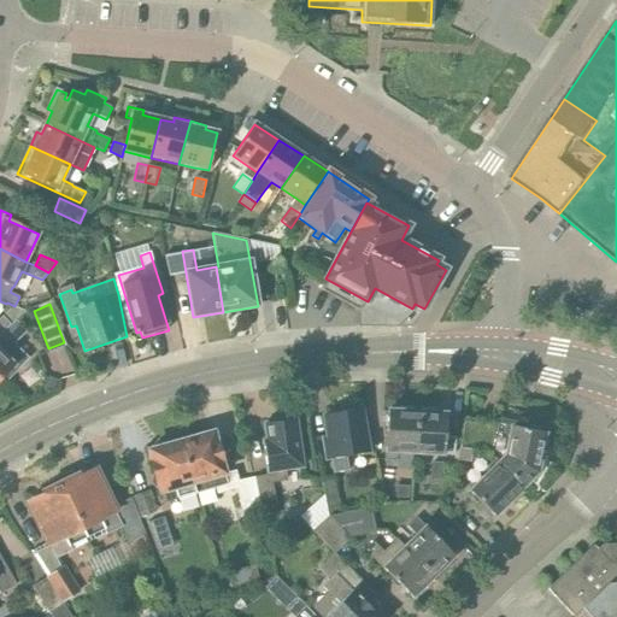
[(0,335),(15,322),(21,316),(13,309),(0,322),(0,335)]
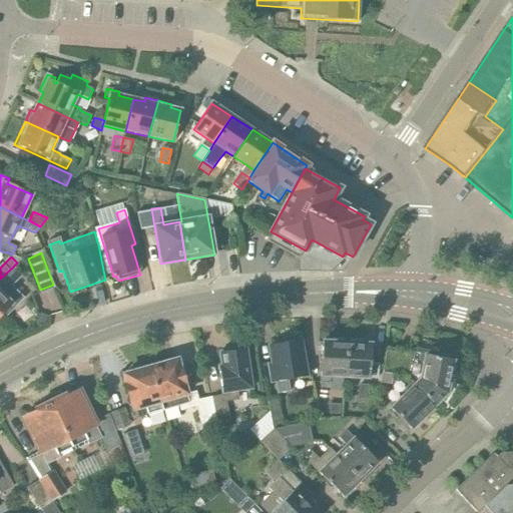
[(12,268),(0,279),(0,317),(3,315),(5,317),(23,299),(11,286),(21,276),(12,268)]
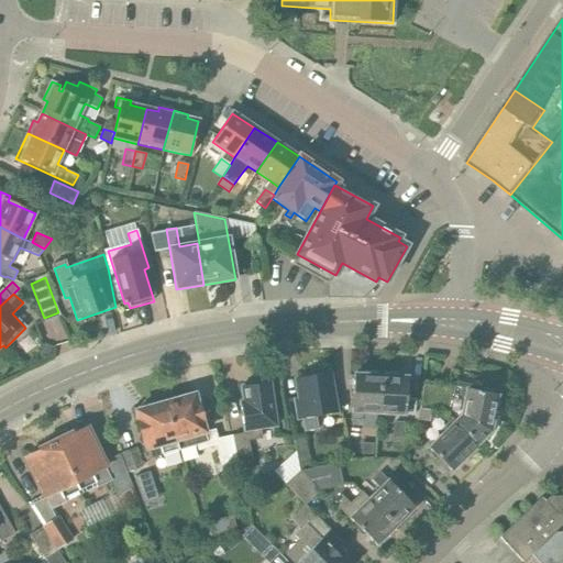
[(52,348),(44,345),(41,354),(48,357),(52,348)]
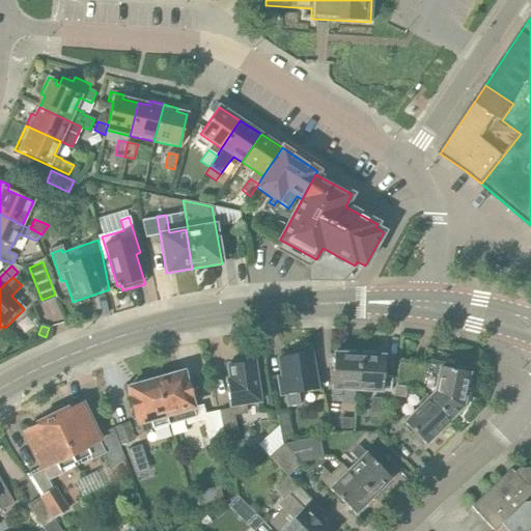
[(305,353),(301,348),(295,350),(292,355),(281,357),(284,376),(281,376),(287,409),(301,406),(299,394),(315,391),(307,353),(305,353)]
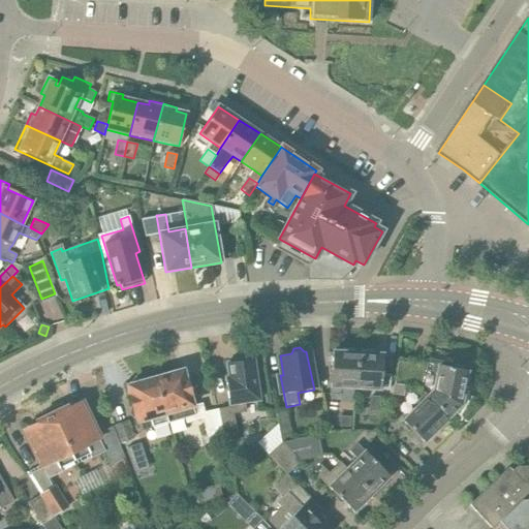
[(340,386),(354,387),(358,354),(354,354),(354,349),(342,349),(341,353),(332,352),(330,395),(340,395),(340,386)]
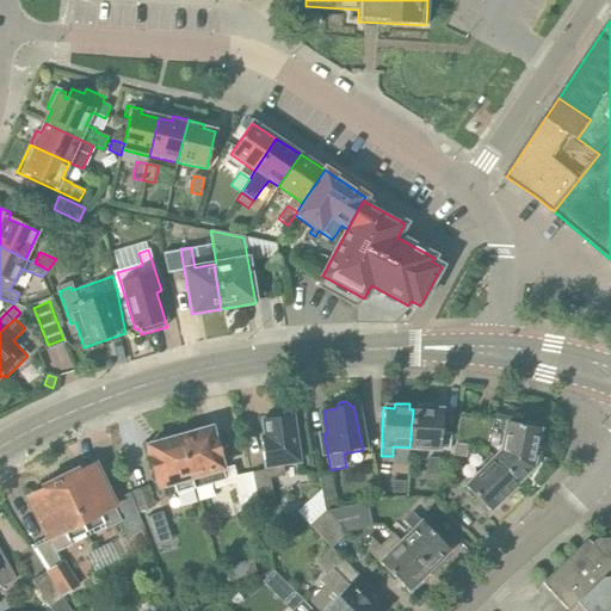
[(413,409),(409,448),(439,450),(439,449),(449,449),(450,433),(440,433),(442,411),(430,411),(430,405),(415,405),(415,409),(413,409)]
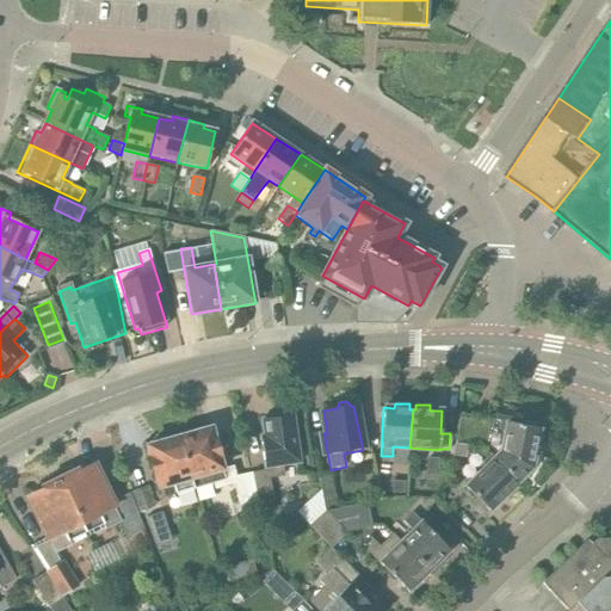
[(488,455),(494,419),(460,414),(455,445),(467,446),(482,449),(488,455)]
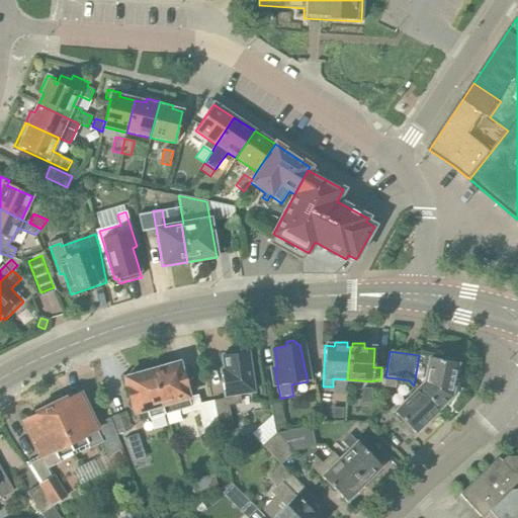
[(216,402),(221,433),(233,431),(228,405),(239,403),(238,395),(254,393),(248,352),(222,356),(224,369),(220,370),(224,400),(216,402)]
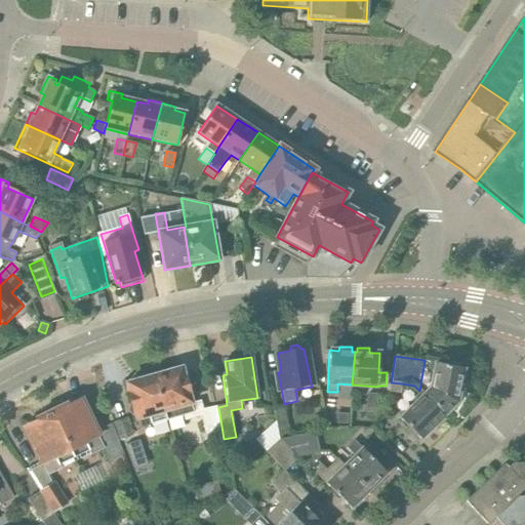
[(432,388),(425,395),(444,414),(456,402),(457,398),(462,398),(463,387),(459,386),(462,367),(459,367),(460,362),(449,361),(448,365),(436,363),(432,388)]
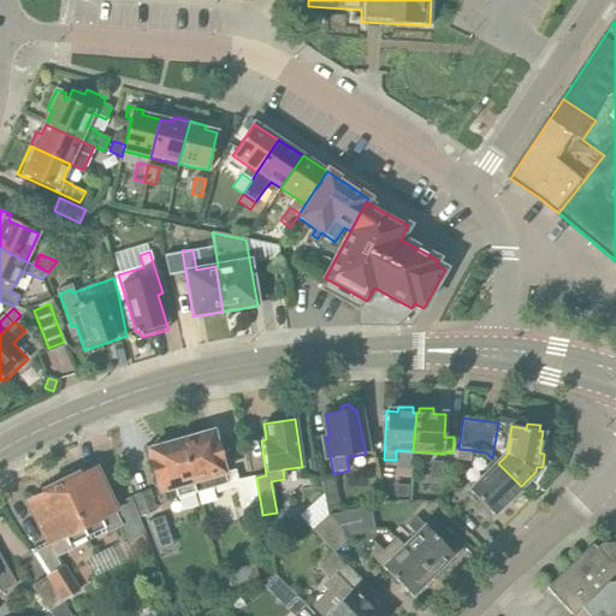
[(179,440),(195,493),(214,489),(217,492),(236,487),(243,519),(262,515),(256,478),(238,480),(235,471),(225,473),(213,432),(179,440)]
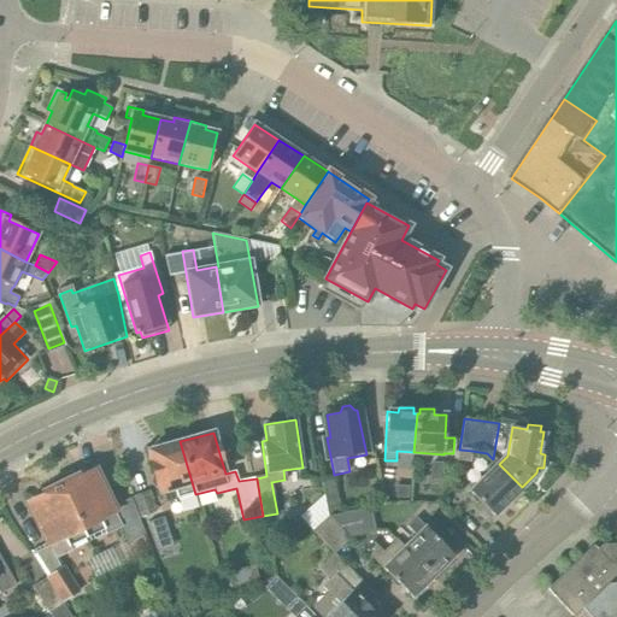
[(195,494),(180,441),(148,451),(160,493),(162,492),(164,501),(176,498),(177,500),(195,494)]
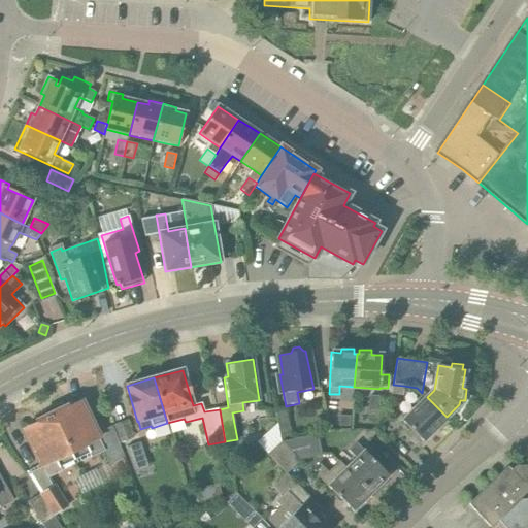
[(403,386),(393,385),(392,394),(402,396),(403,386)]
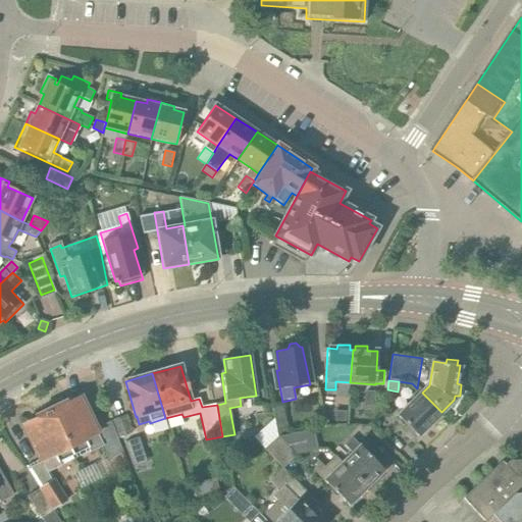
[(374,407),(375,392),(365,392),(364,406),(374,407)]
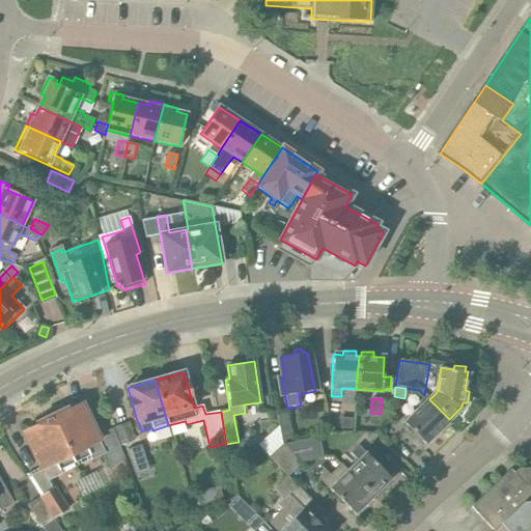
[(449,419),(429,399),(404,424),(415,435),(411,438),(419,446),(423,442),(424,444),(437,431),(440,435),(449,425),(446,422),(449,419)]
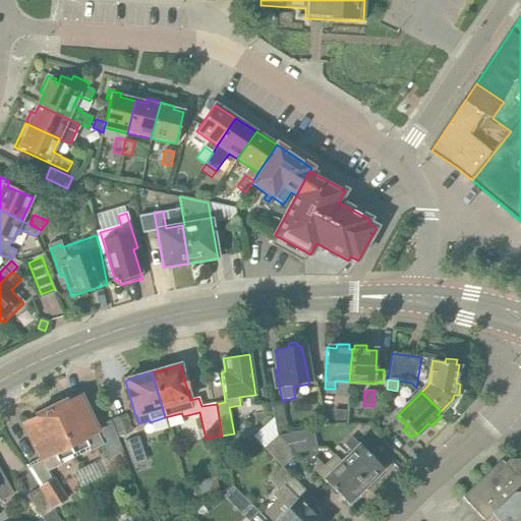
[(54,410),(52,410),(74,458),(103,445),(109,458),(122,451),(111,420),(95,428),(80,398),(67,404),(66,403),(64,404),(60,403),(56,405),(54,410)]
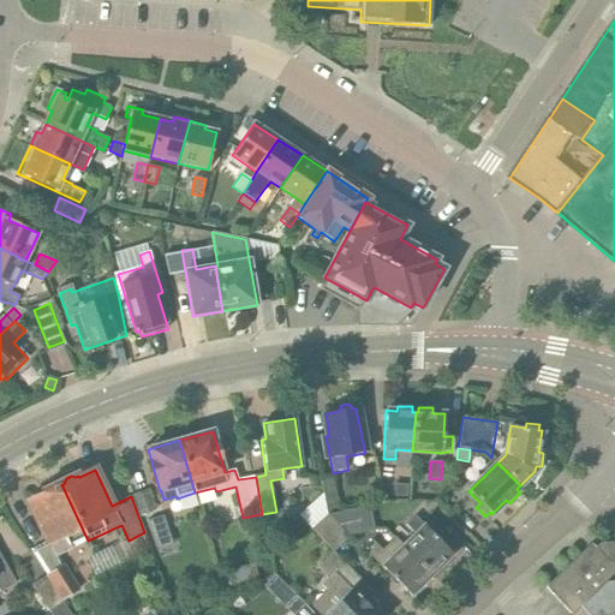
[(328,514),(339,512),(333,476),(321,478),(328,514)]
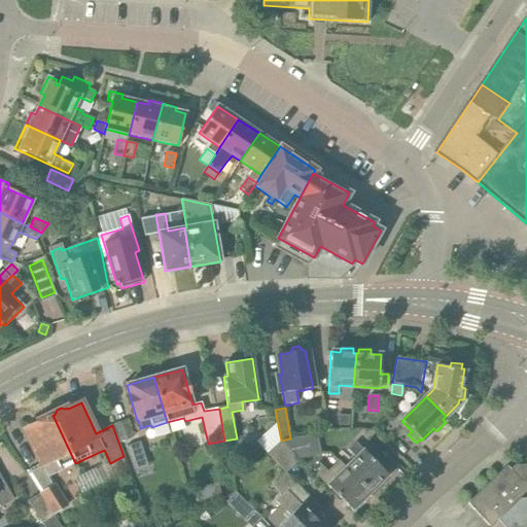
[(75,463),(53,415),(50,416),(45,414),(40,417),(38,421),(35,423),(36,424),(25,429),(41,464),(26,471),(39,493),(54,515),(67,506),(55,485),(49,475),(75,463)]
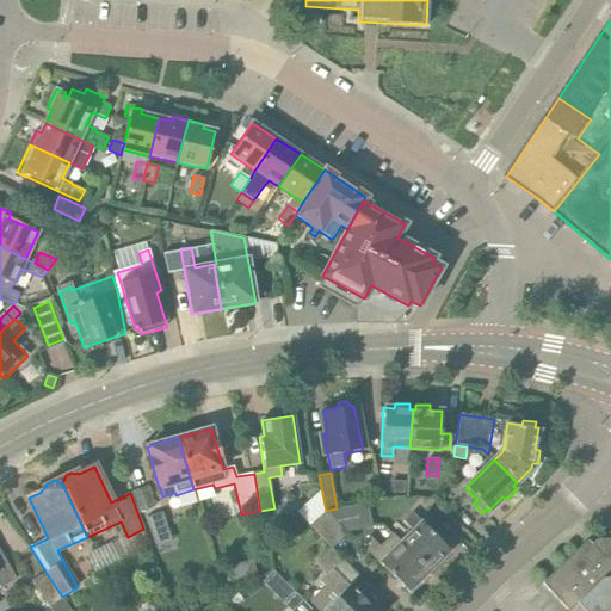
[(405,481),(393,481),(392,493),(403,493),(405,481)]
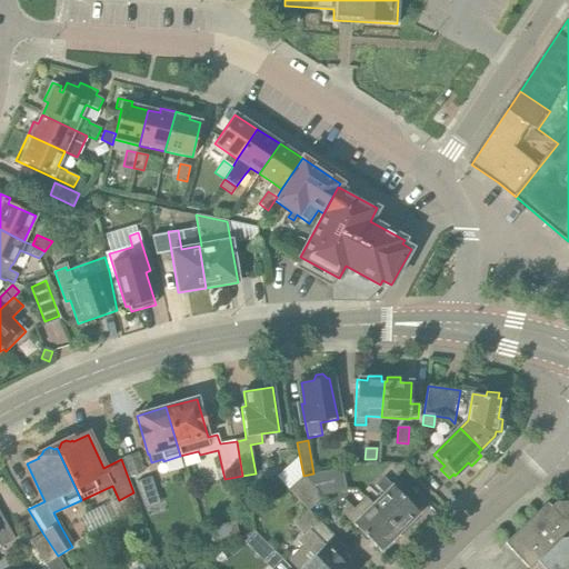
[(130,478),(145,471),(138,452),(122,458),(130,478)]
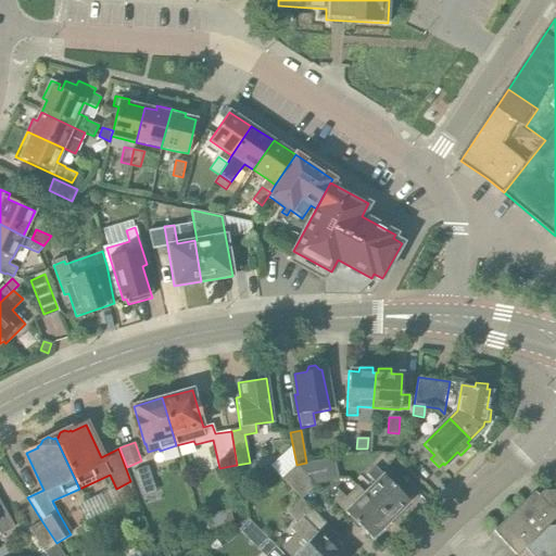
[(333,456),(306,463),(297,465),(282,478),(302,498),(314,485),(338,476),(333,456)]
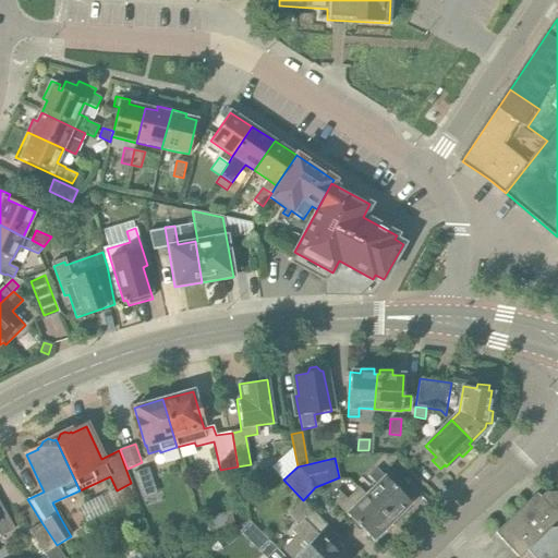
[(140,470),(148,498),(162,493),(154,465),(140,470)]
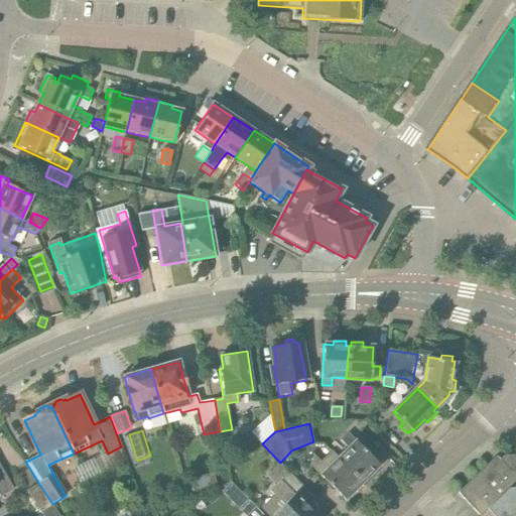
[(346,446),(337,456),(361,482),(364,480),(367,483),(375,475),(372,472),(379,465),(348,432),(340,440),(346,446)]
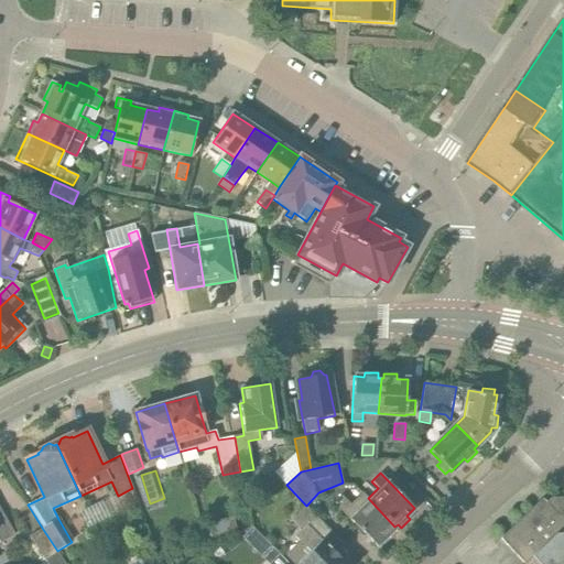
[(394,527),(368,498),(362,492),(350,505),(340,495),(334,502),(351,521),(376,545),(383,538),(387,542),(397,532),(393,529),(394,527)]
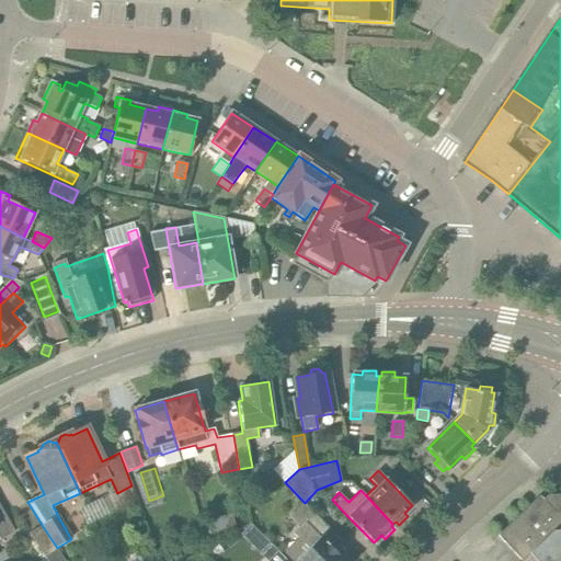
[(521,560),(552,530),(560,529),(560,513),(556,514),(539,496),(497,536),(521,560)]
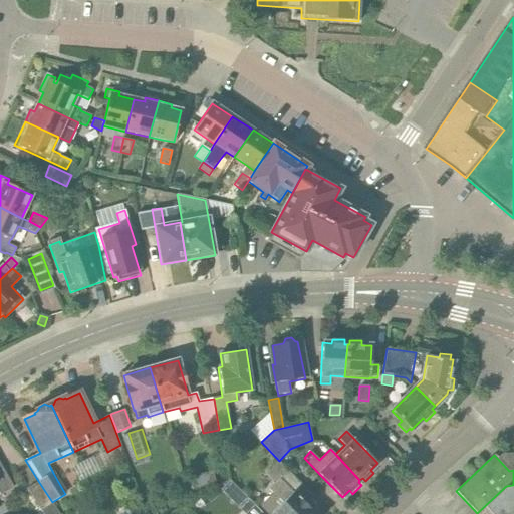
[(289,471),(279,461),(268,472),(278,482),(269,490),(282,503),(273,513),(314,513),(293,493),(302,485),(288,472),(289,471)]
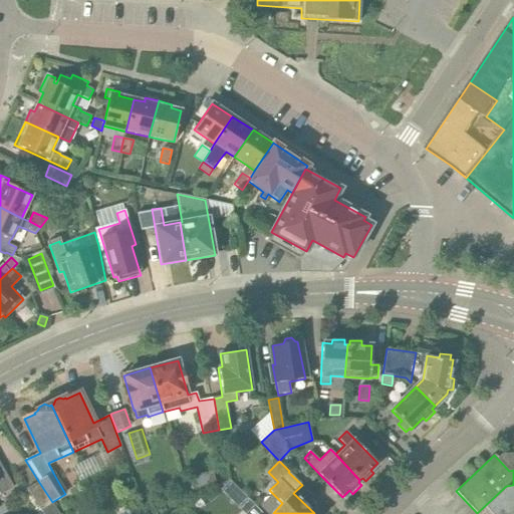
[(0,495),(12,488),(0,463),(0,495)]
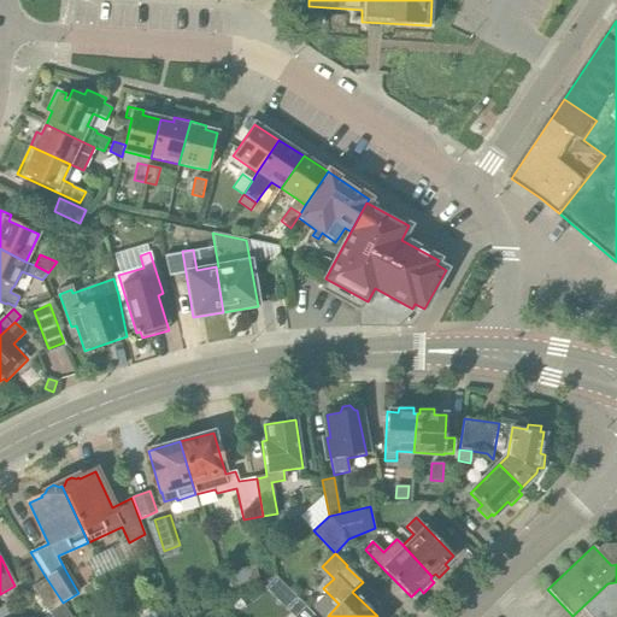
[(307,581),(316,575),(306,563),(298,569),(307,581)]
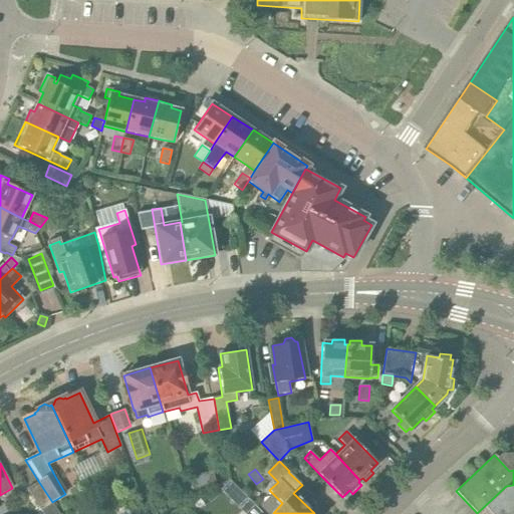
[(240,507),(249,498),(231,478),(221,488),(240,507)]
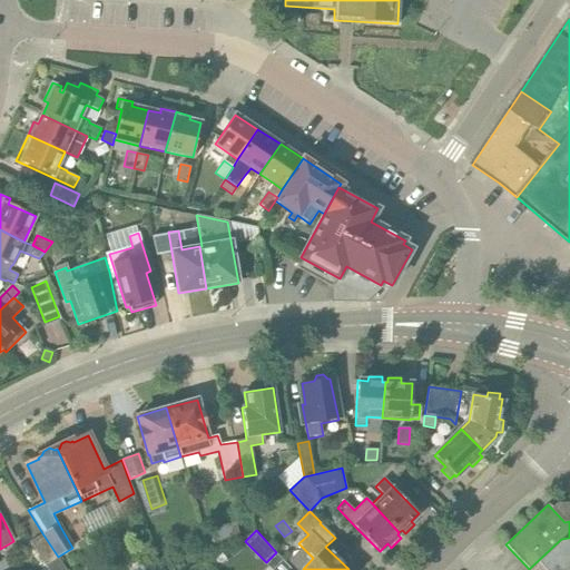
[(65,569),(58,557),(42,533),(30,541),(48,569),(65,569)]
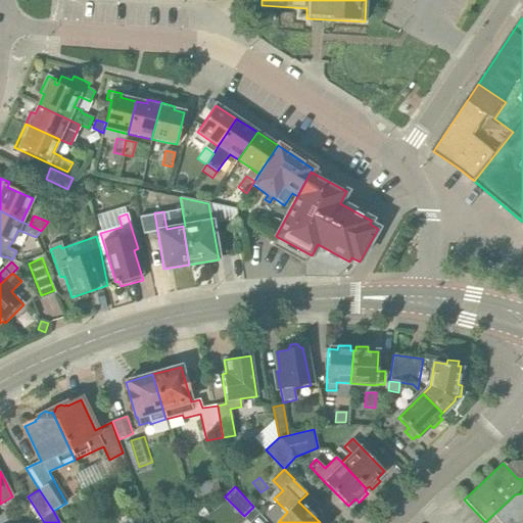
[(522,522),(522,493),(515,494),(485,522),(522,522)]
